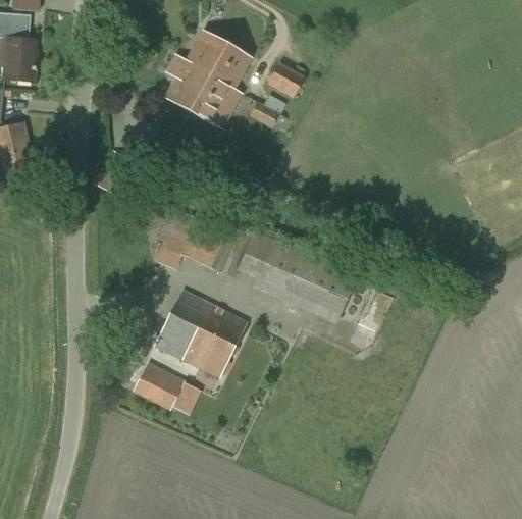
[(11,0),(11,8),(38,10),(39,0),(11,0)]
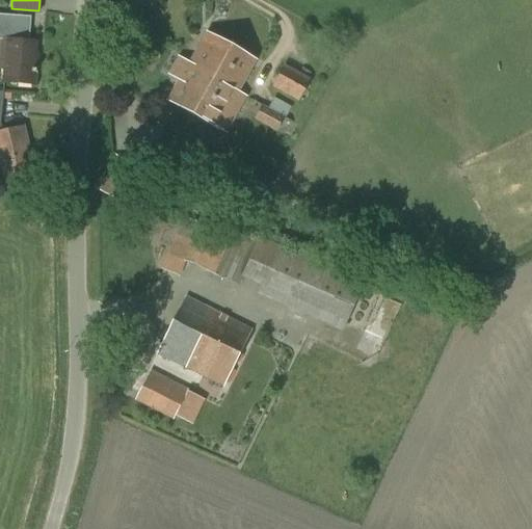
[(0,68),(3,69),(2,80),(33,82),(35,40),(28,40),(30,15),(0,12),(0,68)]
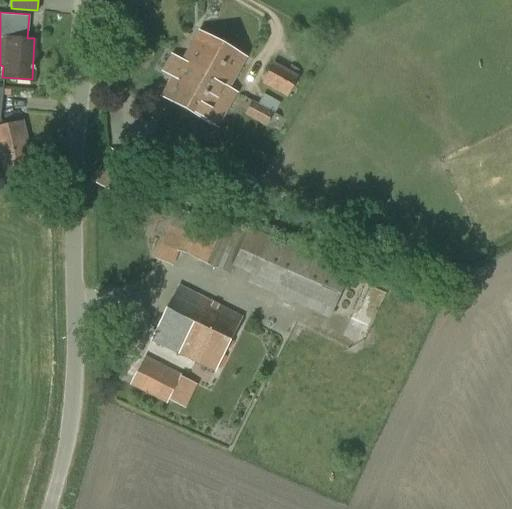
[(198,30),(181,60),(228,87),(245,56),(198,30)]
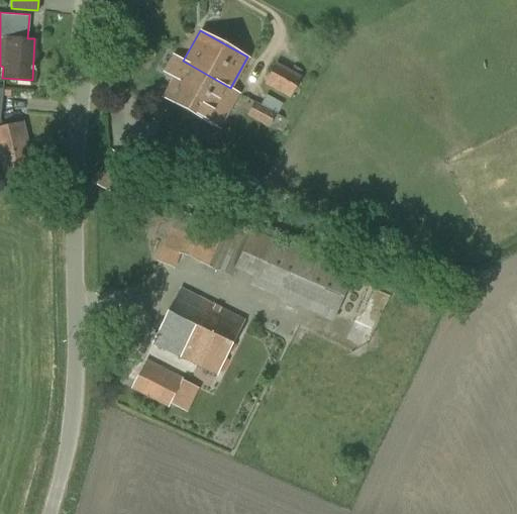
[(262,80),(264,81),(256,93),(282,107),(300,75),(273,60),(262,80)]
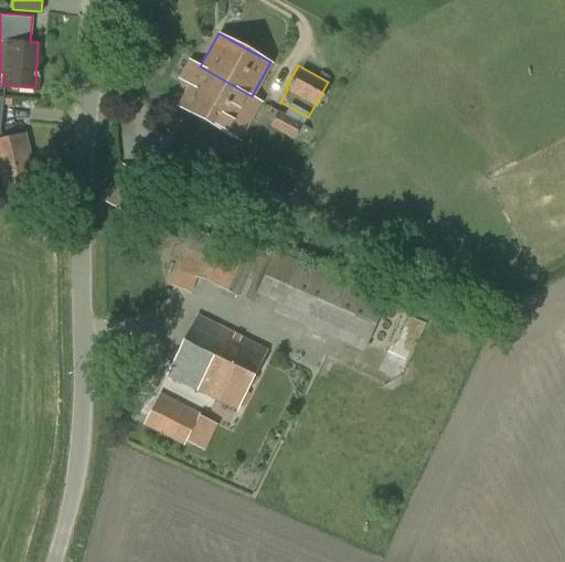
[(252,96),(200,66),(178,105),(230,135),(252,96)]
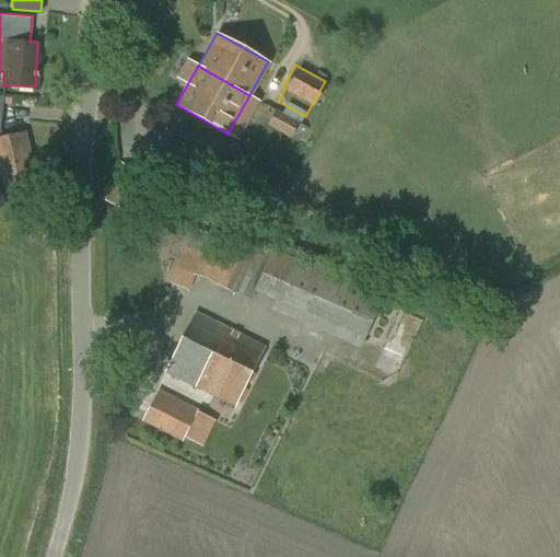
[(0,122),(3,95),(0,94),(0,174),(3,187),(34,181),(23,130),(1,135),(0,128),(0,122)]
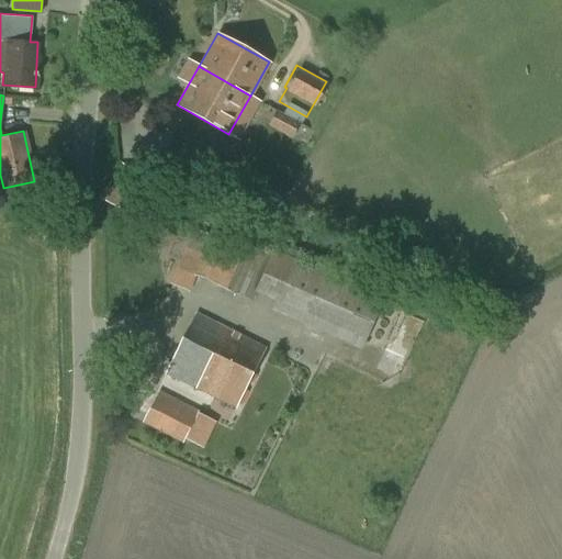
[(99,197),(141,222),(160,186),(120,160),(99,197)]
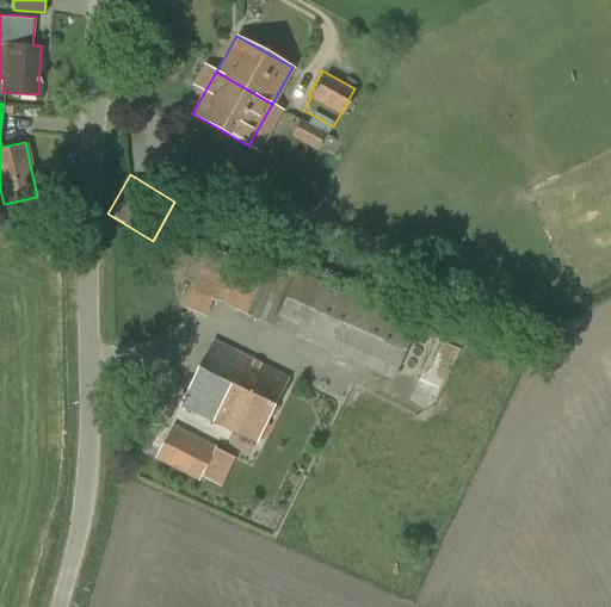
[(209,297),(273,326),(278,316),(297,326),(294,334),(393,378),(397,369),(419,378),(439,333),(298,271),(298,270),(279,261),(273,274),(211,247),(184,308),(202,314),(209,297)]
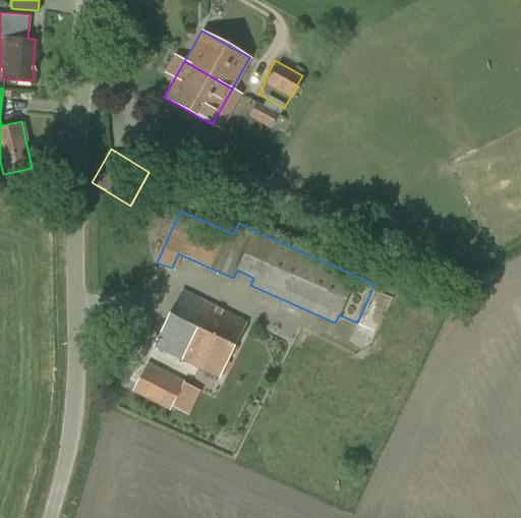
[(153,345),(218,378),(245,321),(181,289),(153,345)]
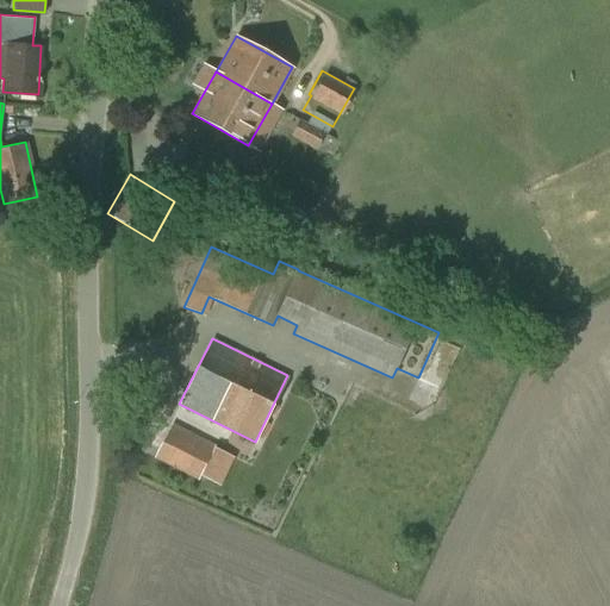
[(153,456),(197,478),(215,443),(170,422),(153,456)]
